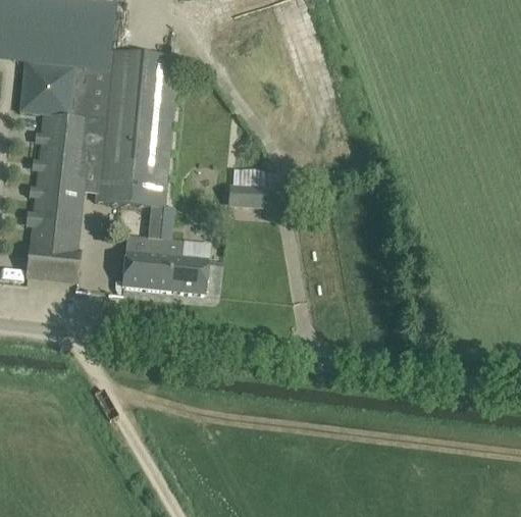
[(111,50),(116,0),(0,0),(0,38),(110,50),(111,50)]
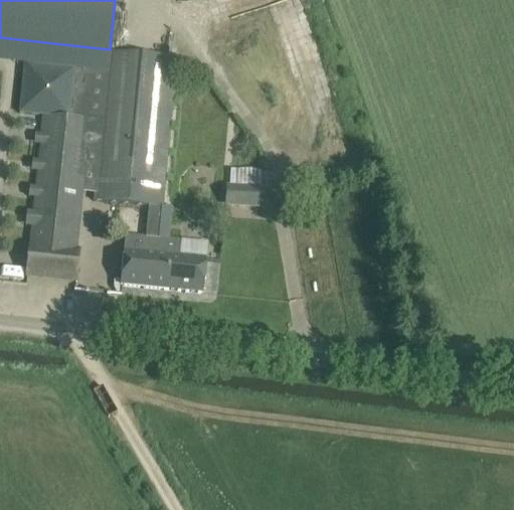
[(96,187),(95,197),(151,202),(163,203),(176,66),(177,55),(110,49),(109,49),(107,70),(107,74),(96,187)]
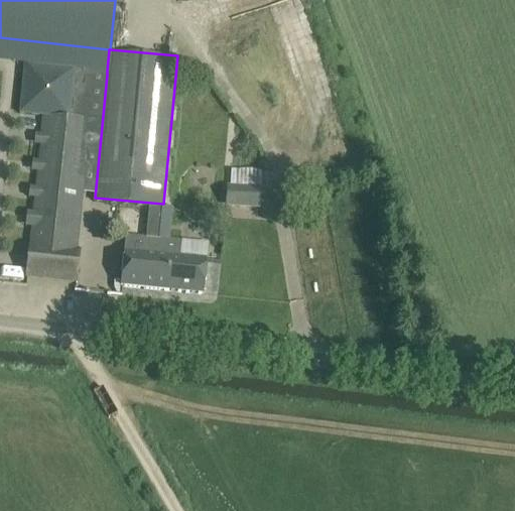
[(24,69),(19,111),(43,114),(42,119),(39,158),(37,168),(36,184),(35,195),(30,243),(31,243),(27,273),(76,278),(80,248),(78,247),(80,231),(78,231),(82,186),(96,187),(107,75),(107,71),(25,61),(24,69)]
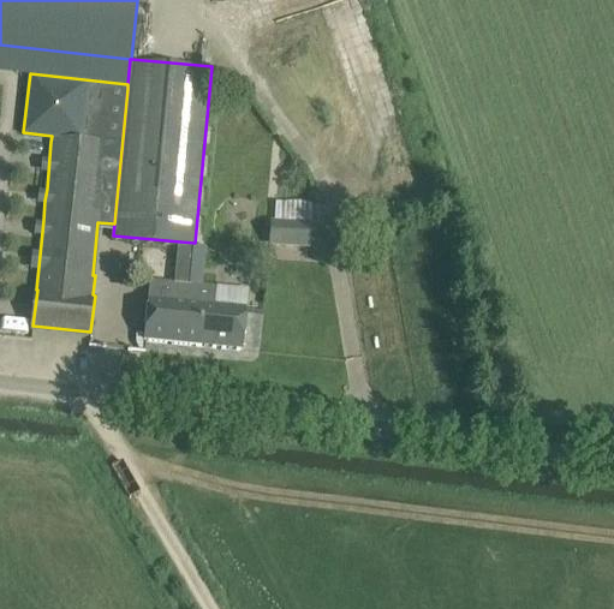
[(314,237),(315,220),(270,218),(269,234),(314,237)]
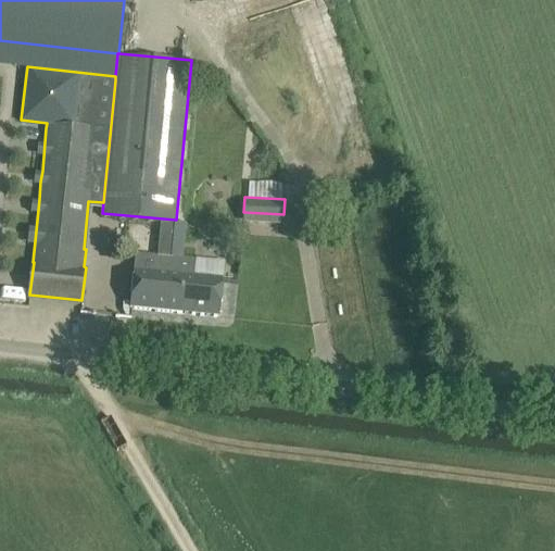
[(163,218),(160,252),(173,254),(176,220),(163,218)]
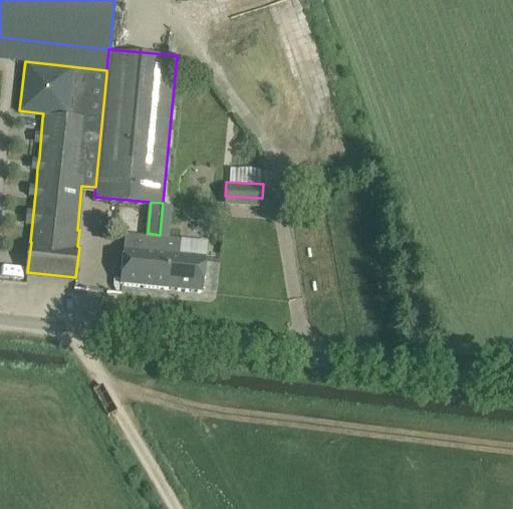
[(162,235),(160,235),(148,233),(125,231),(120,281),(166,286),(169,252),(160,251),(162,235)]
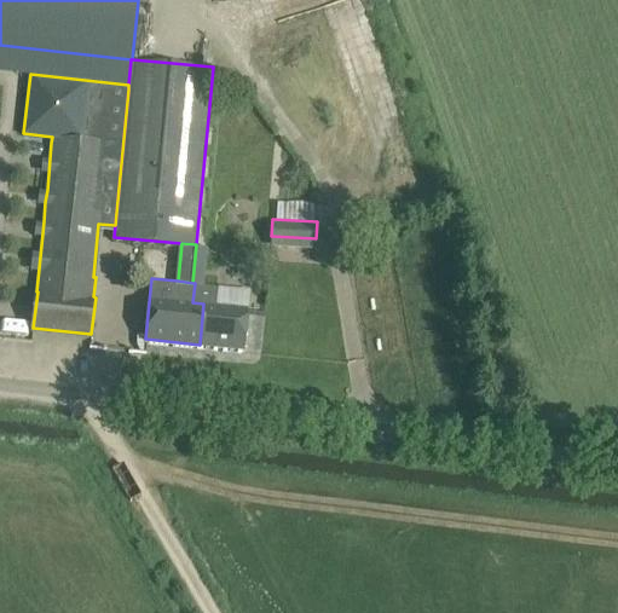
[(244,348),(250,288),(195,283),(192,302),(203,304),(200,345),(244,348)]
